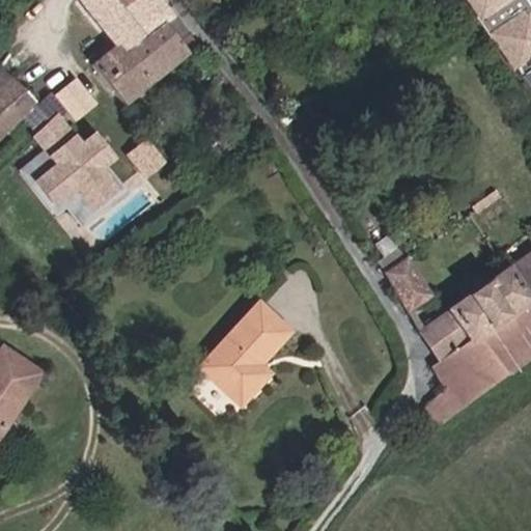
[(171,16),(157,0),(135,0),(121,11),(111,0),(79,0),(117,47),(122,53),(171,16)]
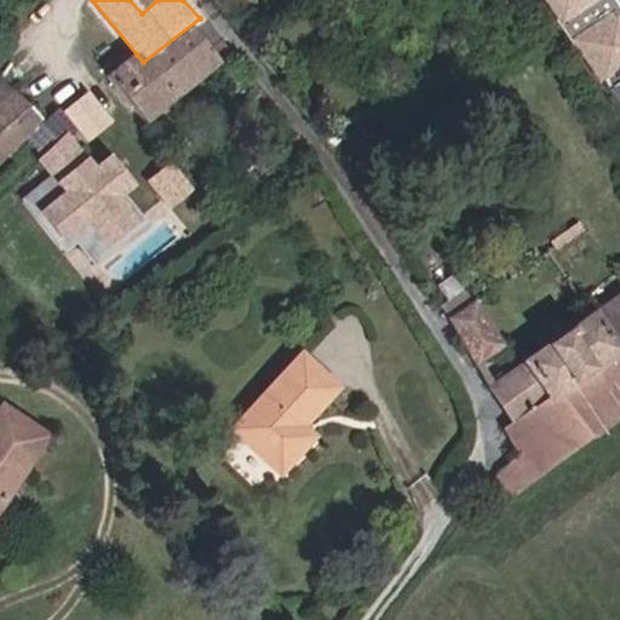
[(130,0),(142,13),(158,0),(130,0)]
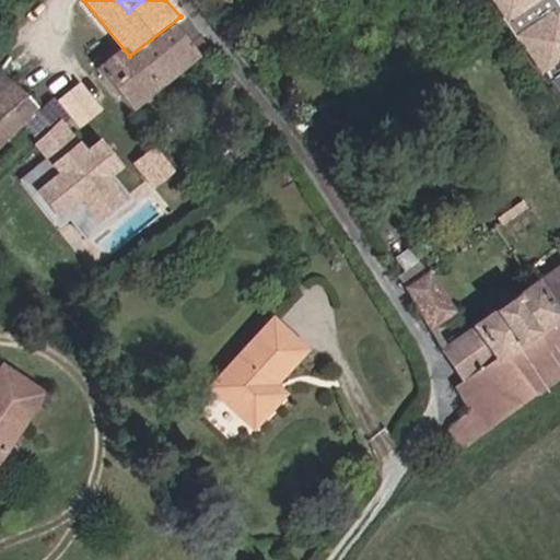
[(516,37),(522,45),(556,23),(550,15),(557,11),(549,0),(493,0),(501,12),(494,16),(511,41),(516,37)]
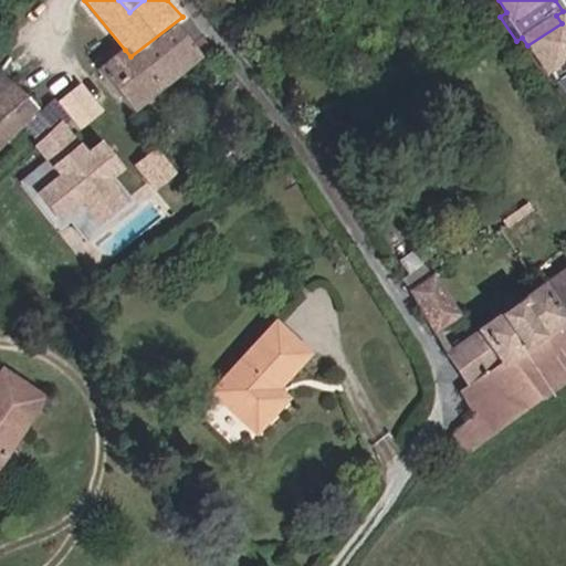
[(565,1),(565,0),(555,0),(563,11),(556,16),(562,23),(565,20),(565,1)]
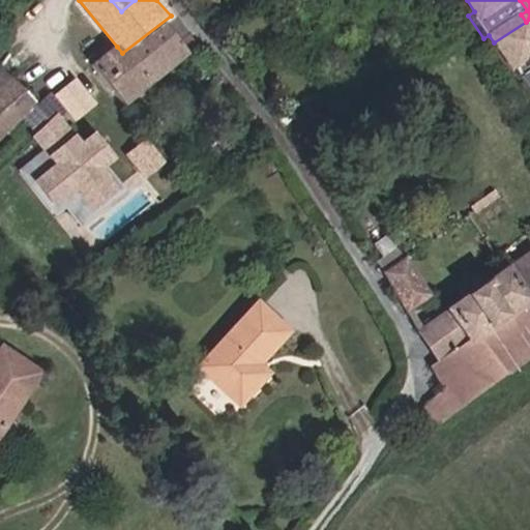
[(176,12),(171,16),(122,53),(147,83),(198,41),(176,12)]
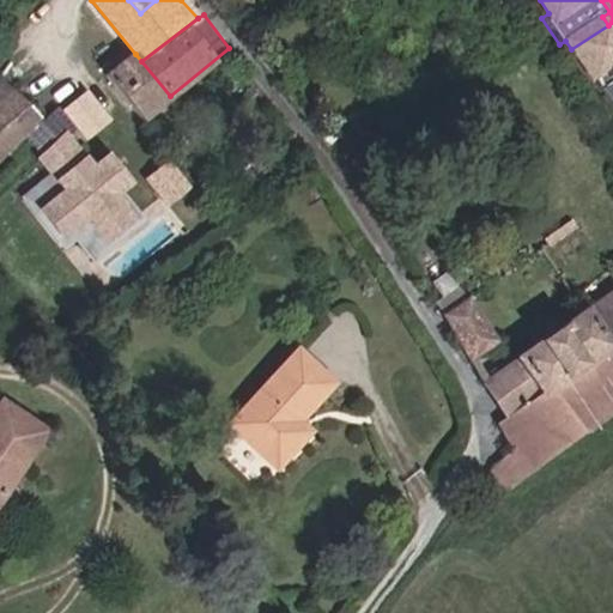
[(612,31),(608,25),(571,49),(588,77),(612,60),(612,31)]
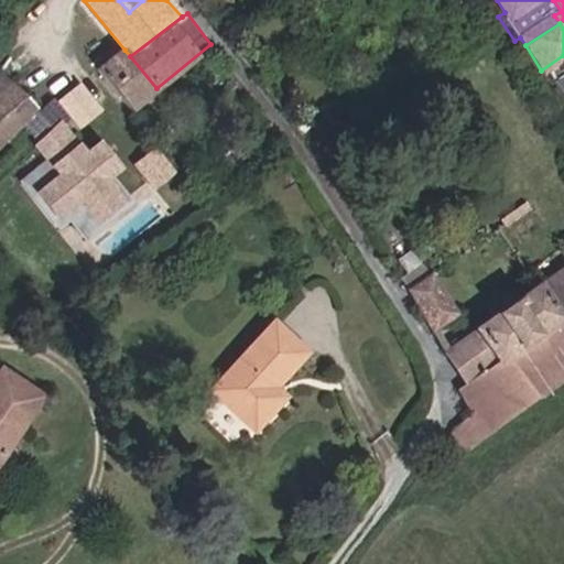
[(130,56),(125,50),(99,71),(129,109),(156,88),(130,56)]
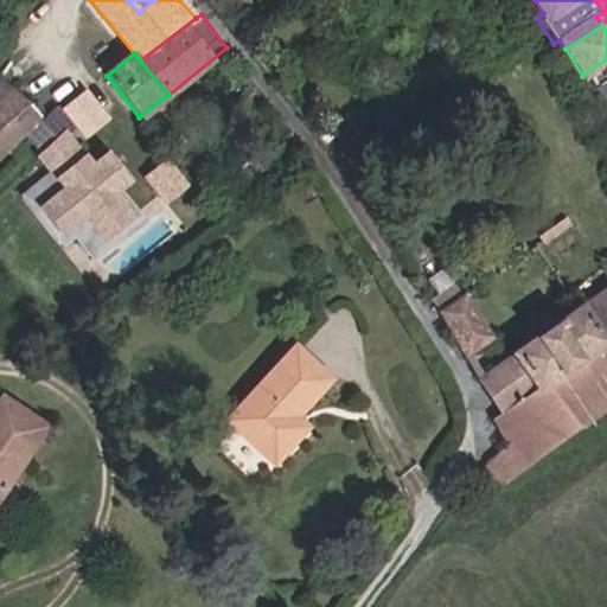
[(606,59),(582,76),(606,114),(606,59)]
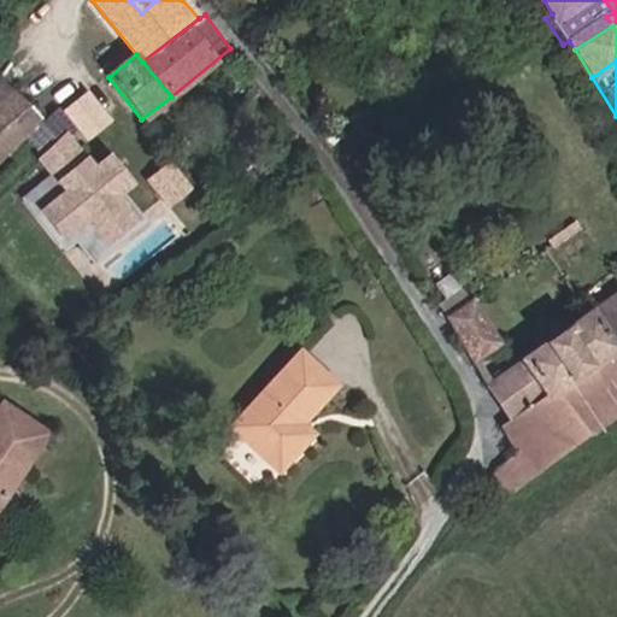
[(0,106),(16,93),(0,76),(0,106)]
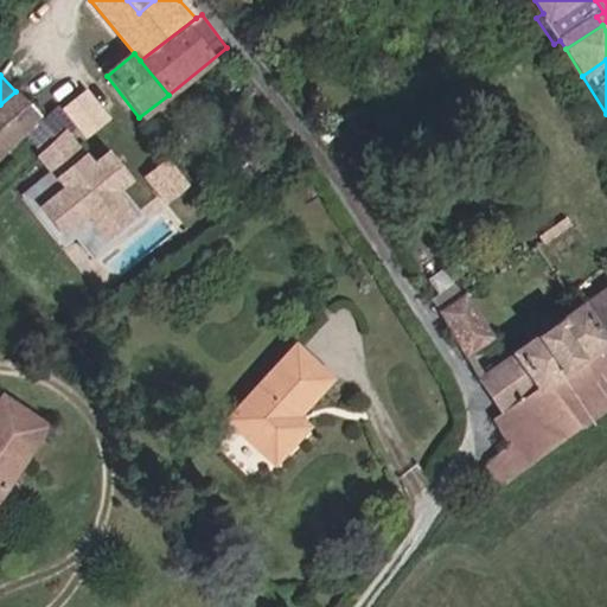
[(84,109),(76,97),(65,104),(107,152),(116,164),(146,139),(109,90),(84,109)]
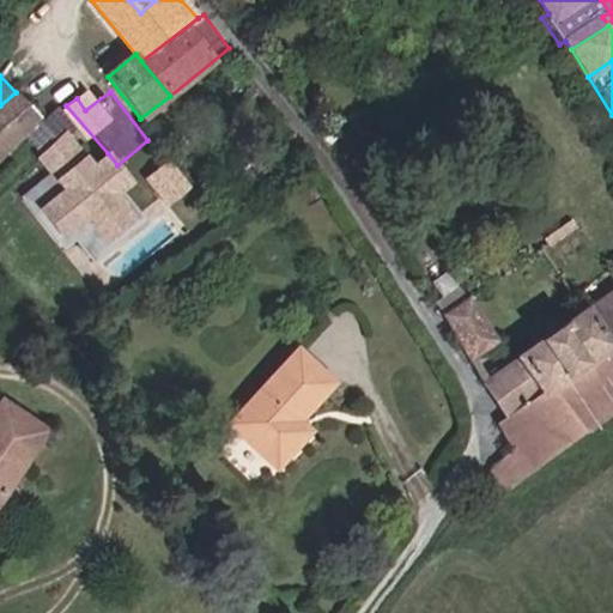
[(0,105),(0,131),(28,105),(16,92),(0,105)]
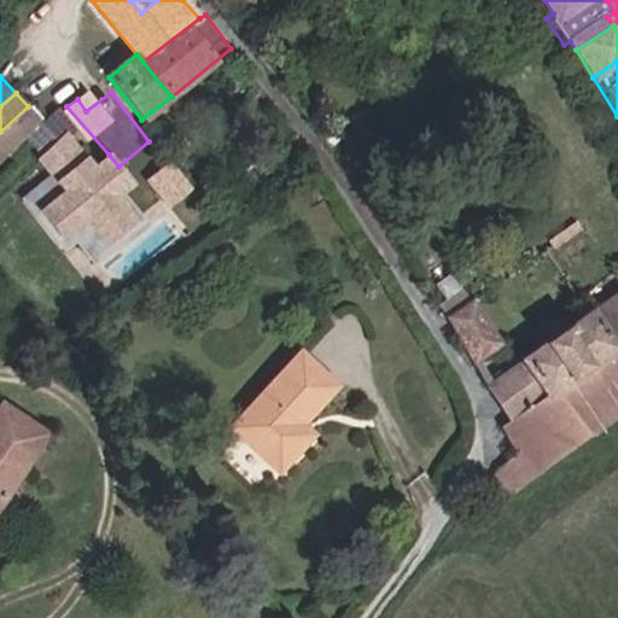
[(28,106),(0,132),(0,149),(6,156),(40,120),(28,106)]
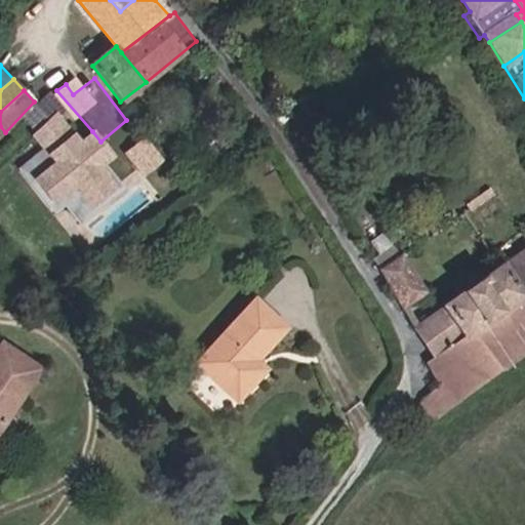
[(38,106),(27,118),(38,130),(56,114),(63,108),(51,93),(47,97),(38,106)]
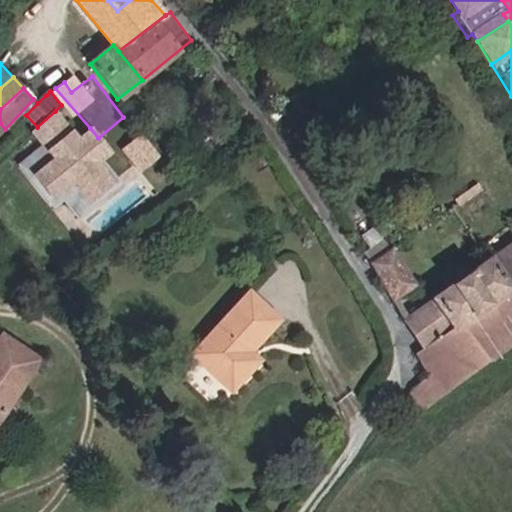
[(95,160),(99,156),(108,149),(98,138),(90,128),(77,138),(55,111),(37,127),(35,130),(45,143),(56,156),(36,173),(53,194),(74,178),(90,198),(112,180),(95,160)]
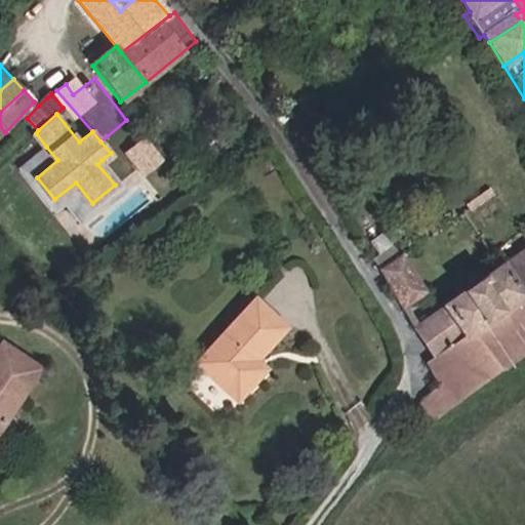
[(139,172),(162,162),(150,136),(128,147),(139,172)]
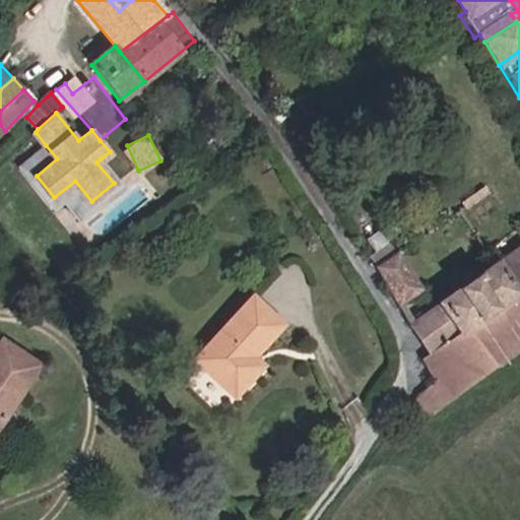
[(91,201),(75,181),(54,197),(37,176),(57,158),(46,145),(21,165),(55,205),(65,197),(81,216),(121,184),(101,158),(96,163),(114,183),(91,201)]
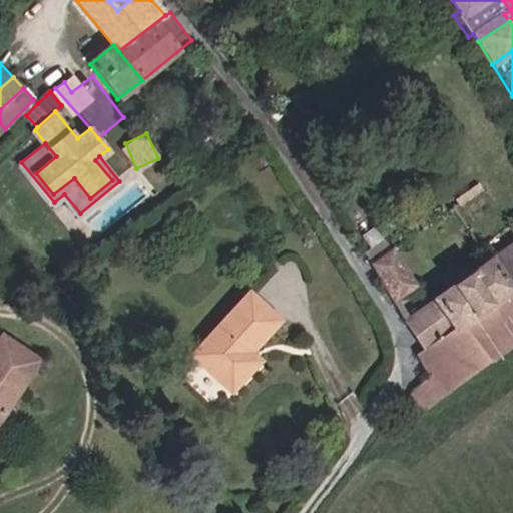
[(512,244),(489,263),(512,299),(512,244)]
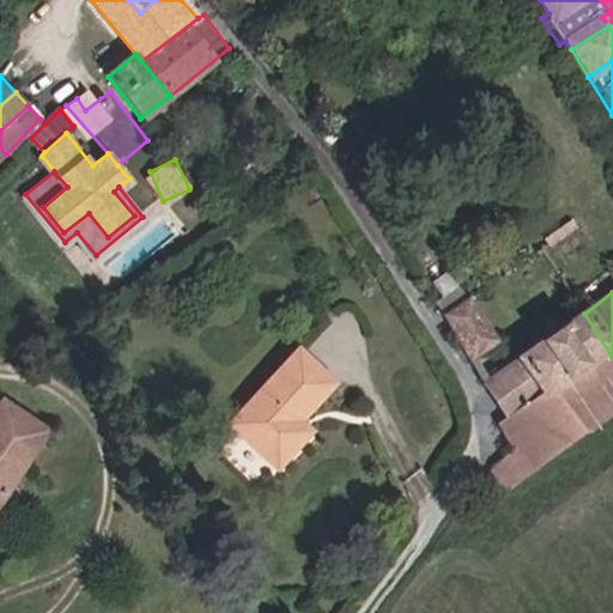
[(444,316),(471,359),(496,341),(467,301),(444,316)]
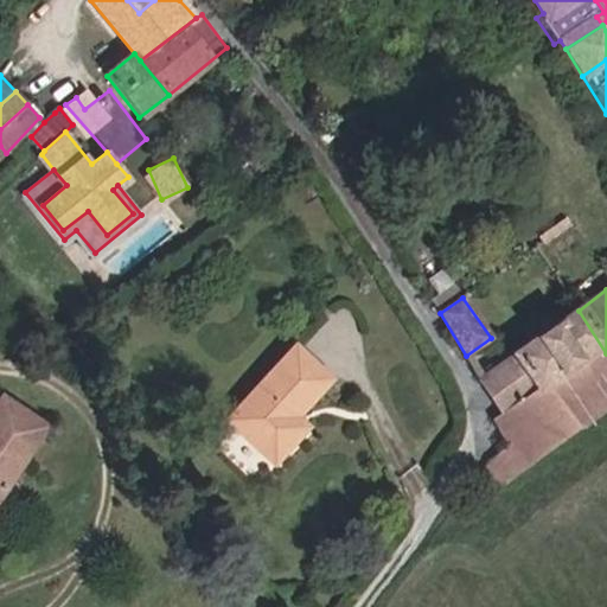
[(497,493),(606,408),(606,353),(579,311),(479,382),(502,416),(492,422),(509,447),(481,471),(497,493)]
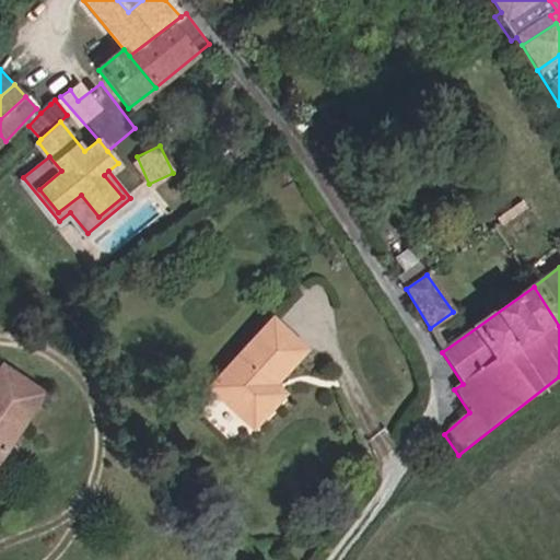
[(210,392),(217,398),(238,419),(254,432),(276,408),(266,398),(272,391),(305,357),(271,325),(210,392)]
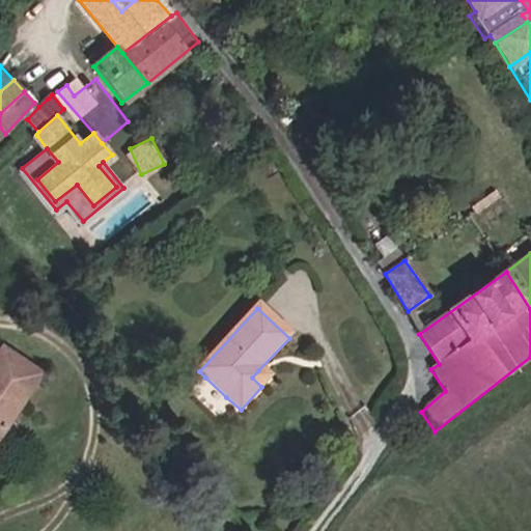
[(0,355),(0,436),(37,379),(0,355)]
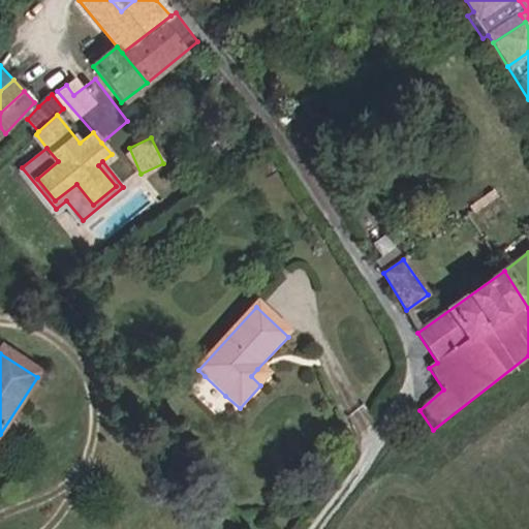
[(268,378),(257,369),(251,376),(260,385),(268,378)]
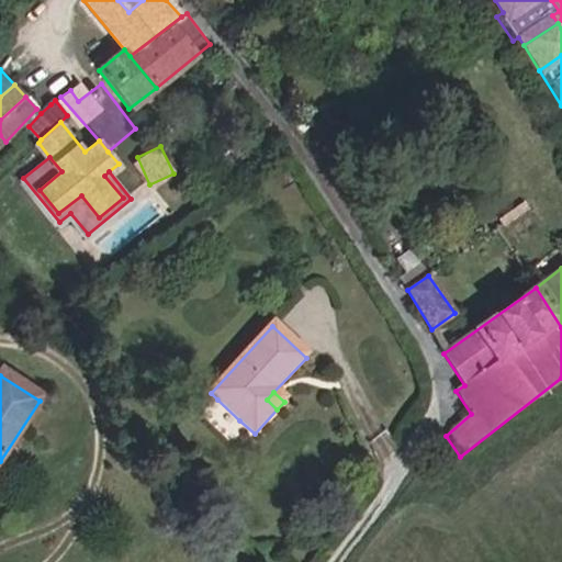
[(227,431),(239,420),(217,400),(206,412),(227,431)]
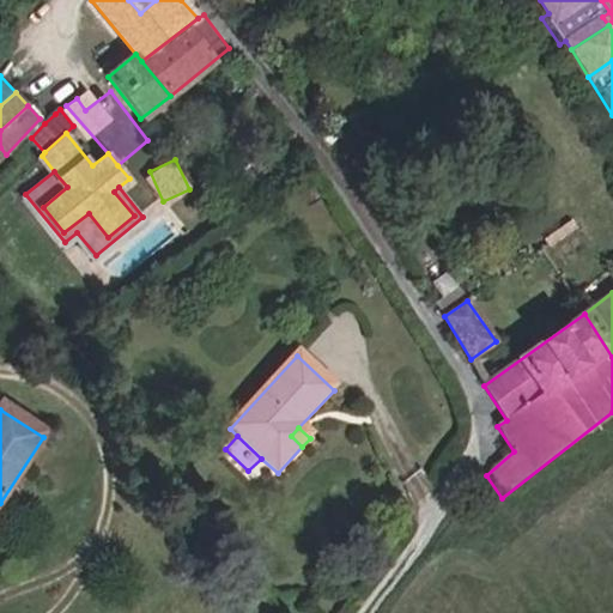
All buildings are outlined.
